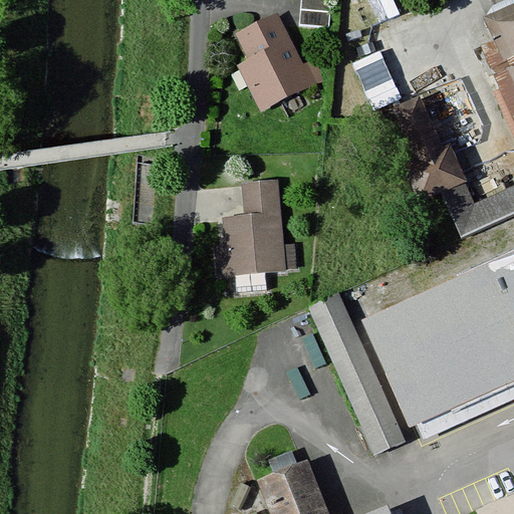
[(331,0),(302,0),(300,28),(329,30),(331,0)]
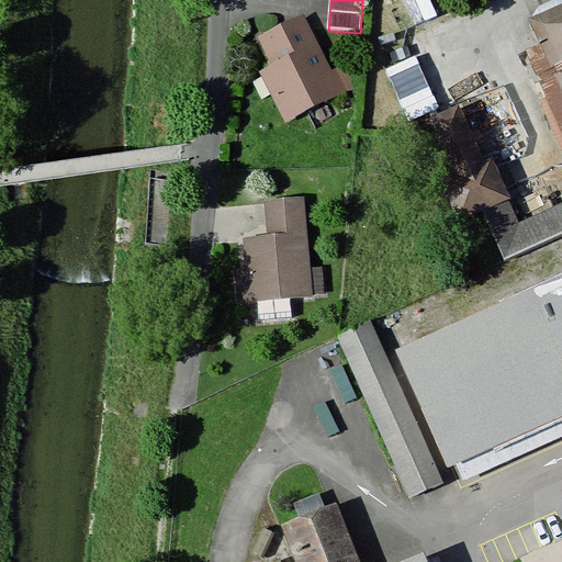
[(561,1),(552,7),(561,30),(561,32),(541,42),(561,90),(561,1)]
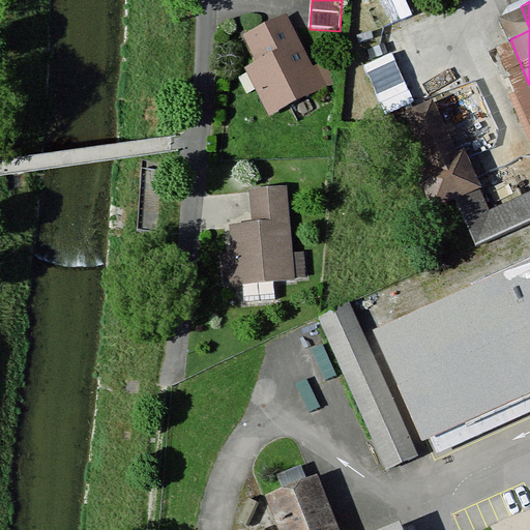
[(287,17),(244,37),(257,63),(244,70),(267,117),(322,89),(287,17)]
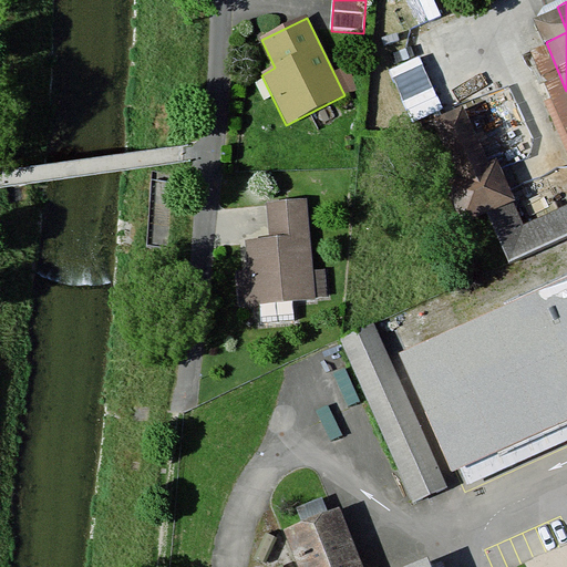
[(420,54),(390,66),(411,119),(441,106),(420,54)]
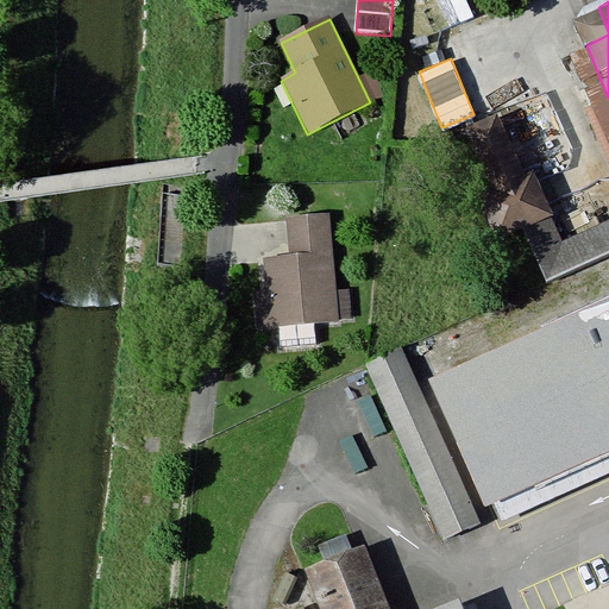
[(528,233),(553,223),(533,179),(523,182),(497,120),(470,132),(498,199),(483,206),(500,246),(528,233)]
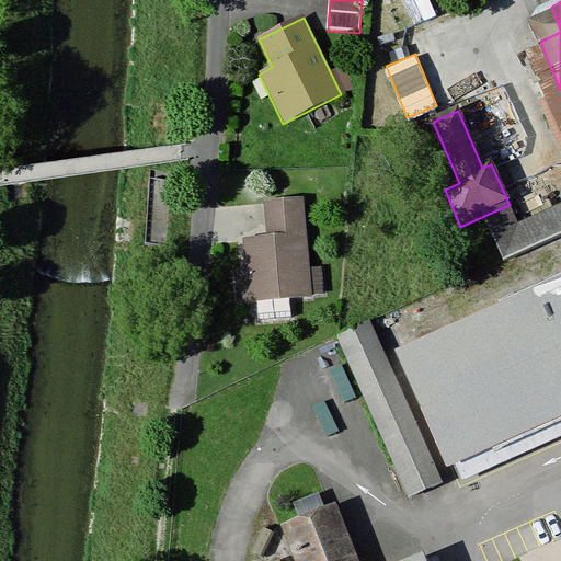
[(304,201),(263,204),(266,236),(239,238),(244,304),(311,298),(304,201)]
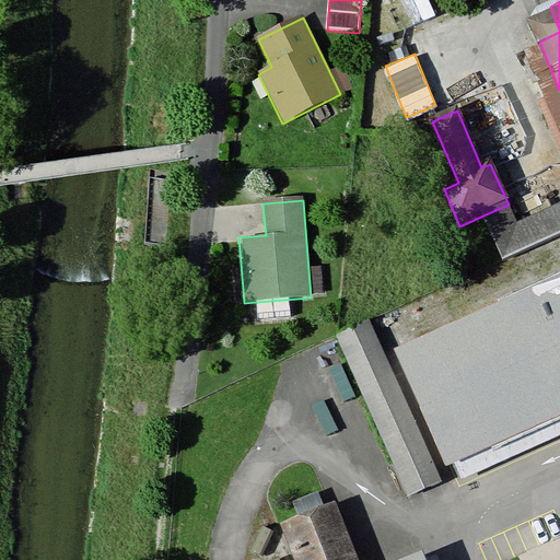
[(505,260),(559,236),(559,206),(516,224),(509,205),(486,214),(505,260)]
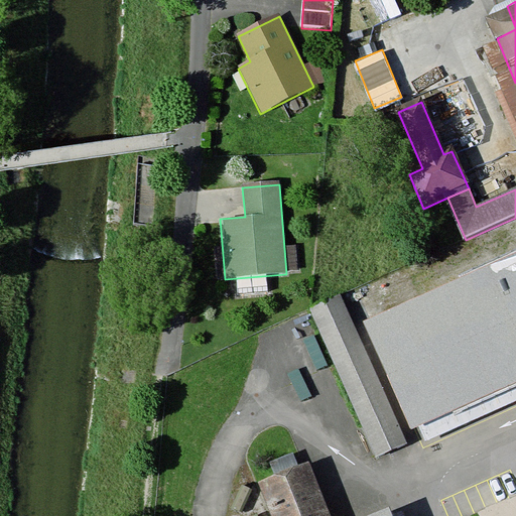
[(515,246),(515,218),(466,240),(410,264),(420,288),(515,246)]
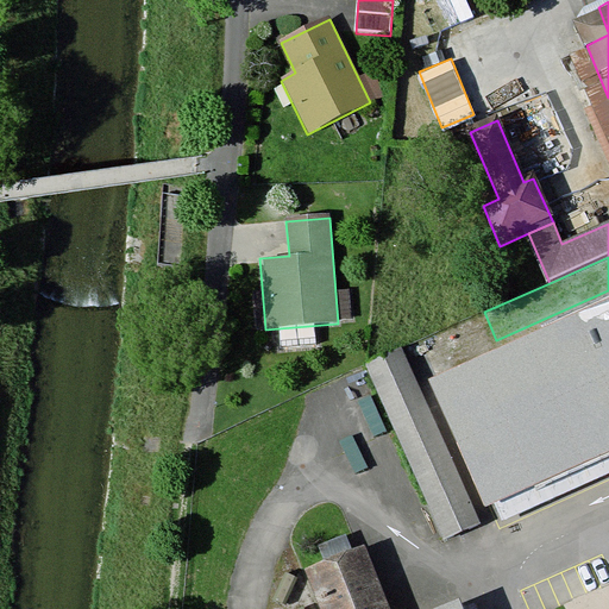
[(608,309),(432,387),(485,512),(608,457),(608,309)]
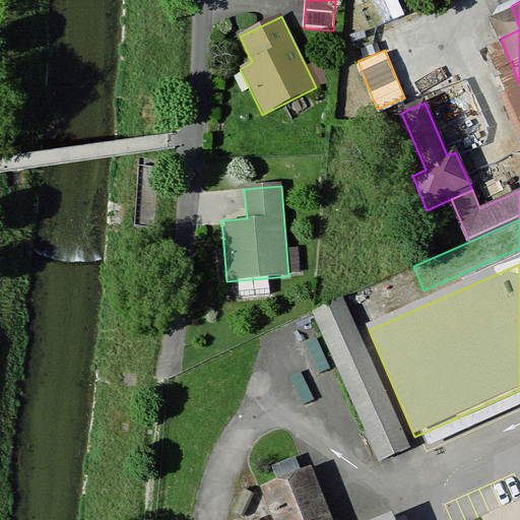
[(409,451),(341,300),(312,313),(379,464),(409,451)]
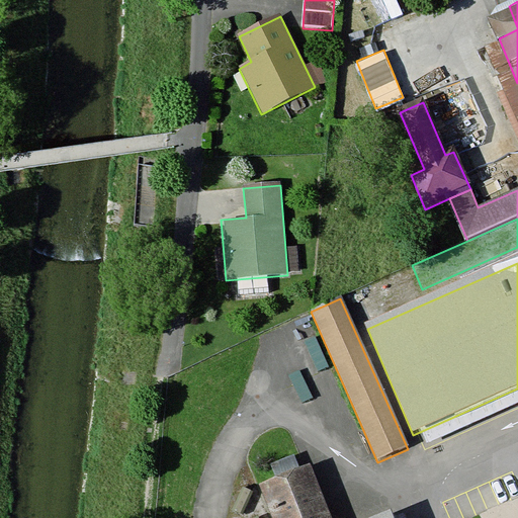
[(394,517),(391,509),(367,517),(328,517),(309,469),(297,473),(292,459),(270,468),(275,483),(262,488),(273,517),(394,517)]
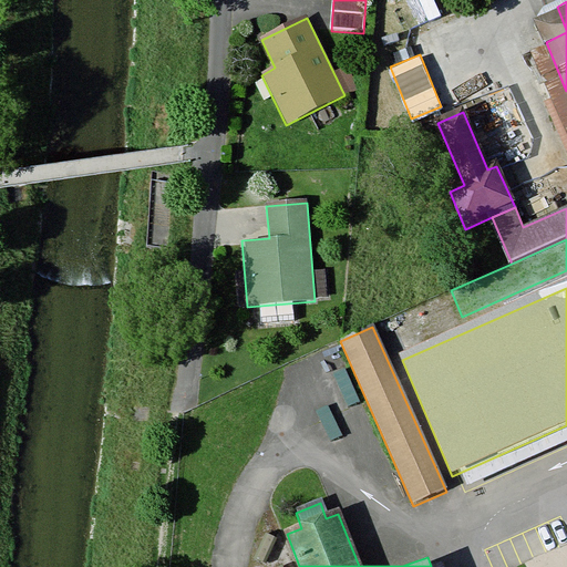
[(210,566),(210,557),(183,560),(183,566),(210,566)]
